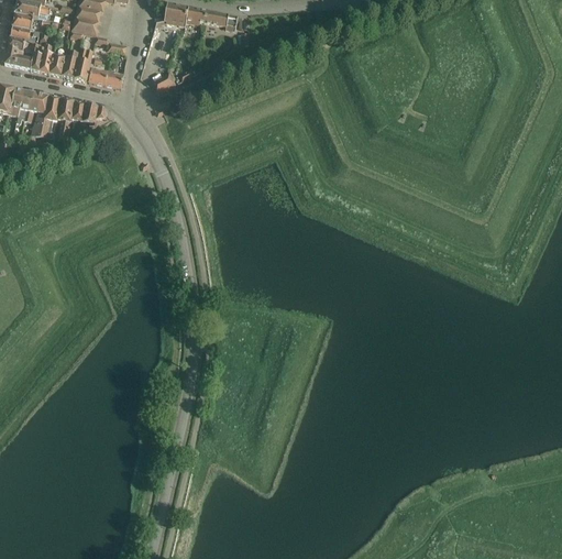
[(17,0),(14,12),(32,15),(36,17),(39,10),(47,12),(48,6),(43,4),(22,0),(17,0)]
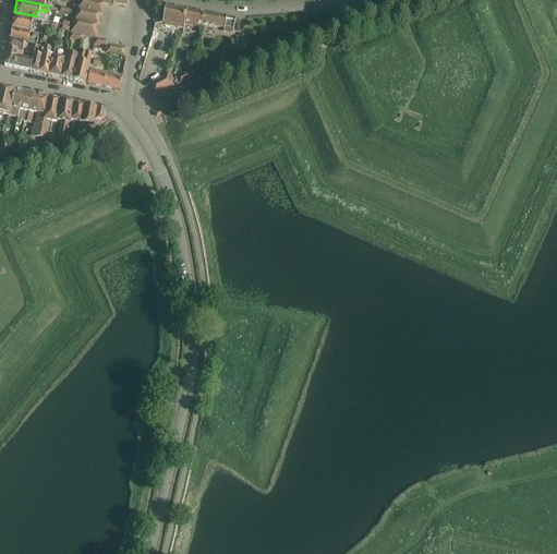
[(83,32),(95,34),(97,28),(95,27),(96,21),(98,22),(99,17),(97,16),(99,10),(101,11),(103,3),(105,4),(106,1),(112,2),(112,0),(119,0),(125,1),(125,0),(76,0),(70,28),(83,32)]
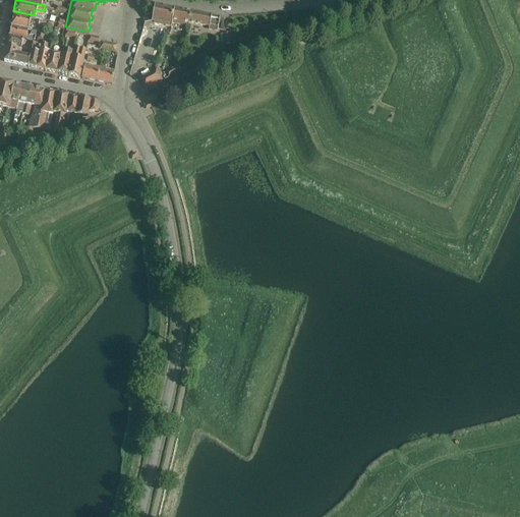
[(56,2),(54,7),(67,10),(68,6),(56,2)]
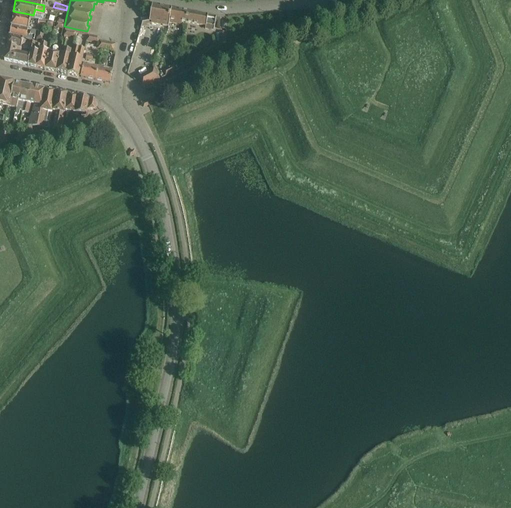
[(167,10),(168,5),(151,2),(148,18),(150,19),(150,20),(167,23),(168,19),(169,10),(167,10)]
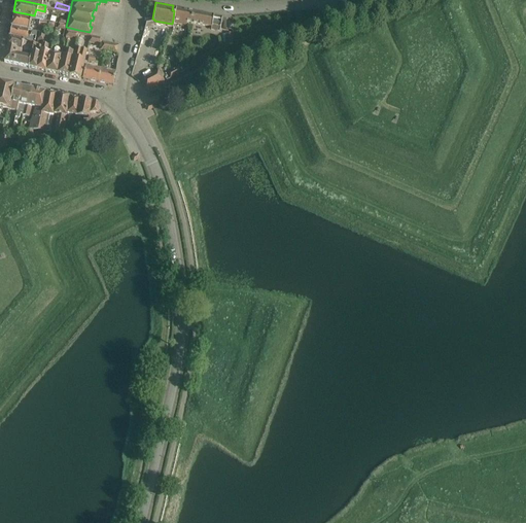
[(185,22),(185,19),(187,7),(173,5),(172,10),(174,10),(173,20),(185,22)]
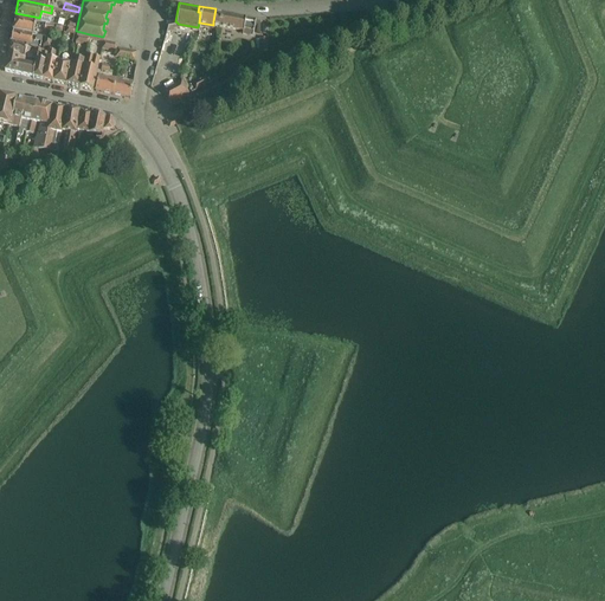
[(216,8),(213,21),(242,27),(242,30),(252,32),(255,15),(216,8)]
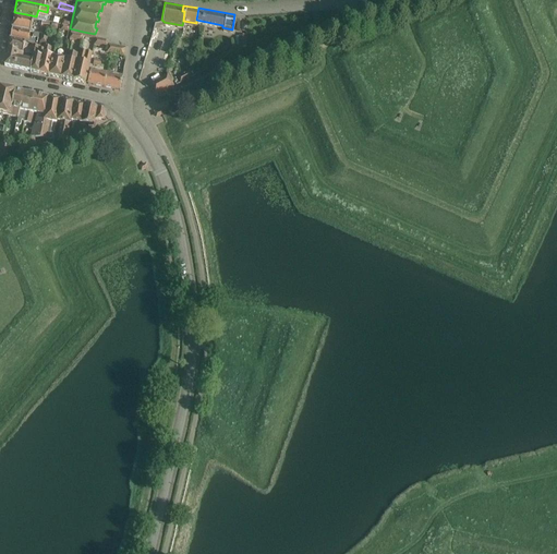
[(14,12),(11,25),(28,27),(29,27),(32,15),(14,12)]
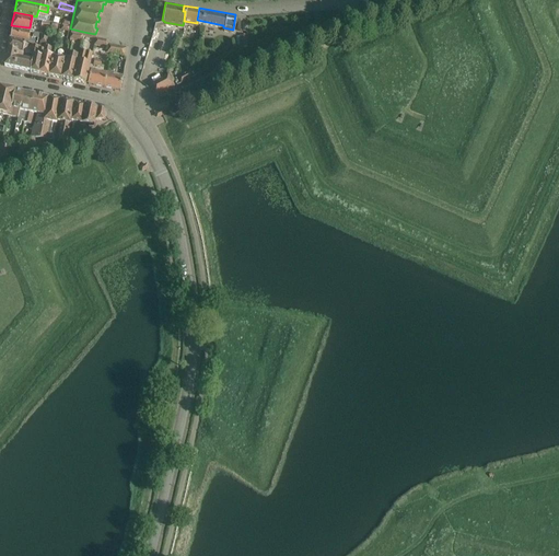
[(27,34),(28,27),(11,25),(9,34),(20,36),(33,38),(33,36),(27,34)]
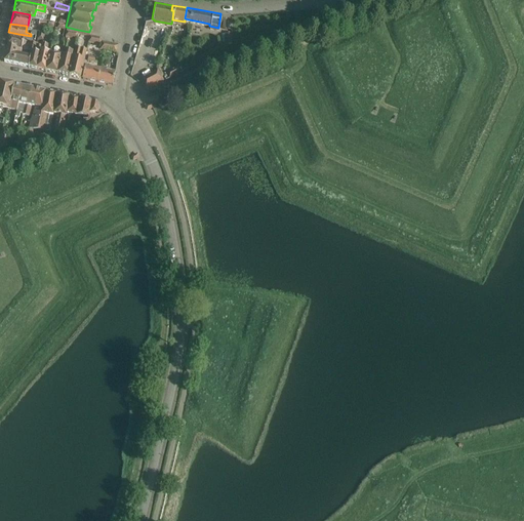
[(98,34),(89,32),(87,39),(99,42),(101,38),(98,34)]
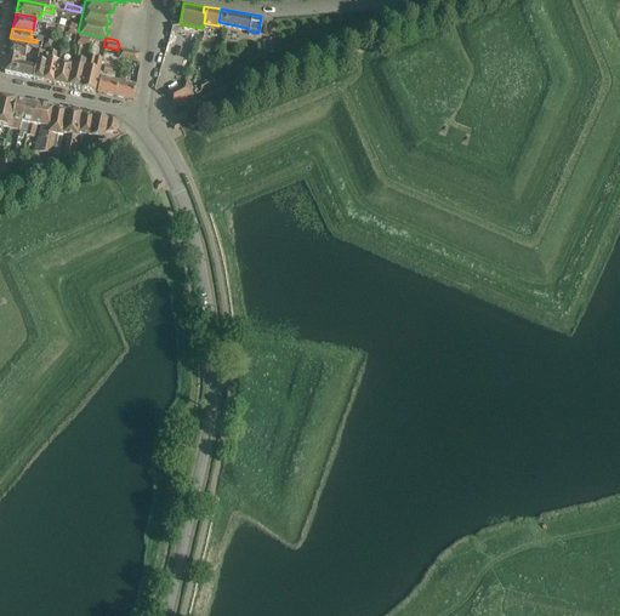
[(7,51),(17,53),(24,55),(27,44),(10,40),(7,51)]
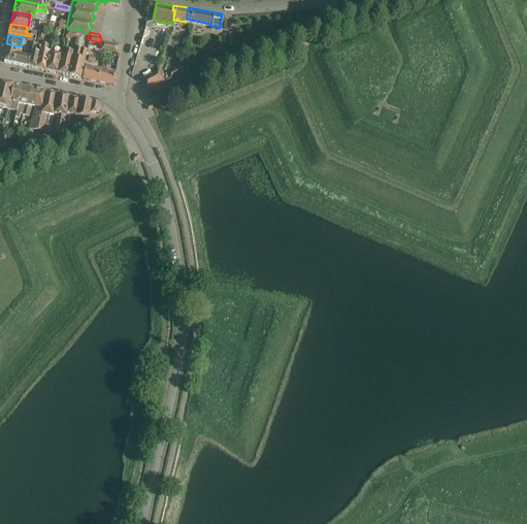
[(101,38),(100,42),(99,45),(116,48),(119,41),(101,38)]
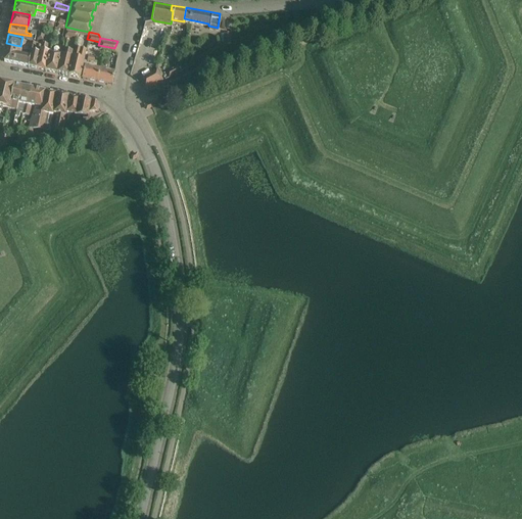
[(40,42),(36,41),(34,48),(30,47),(30,48),(29,53),(27,63),(36,64),(39,50),(40,50),(41,42),(41,39),(40,42)]
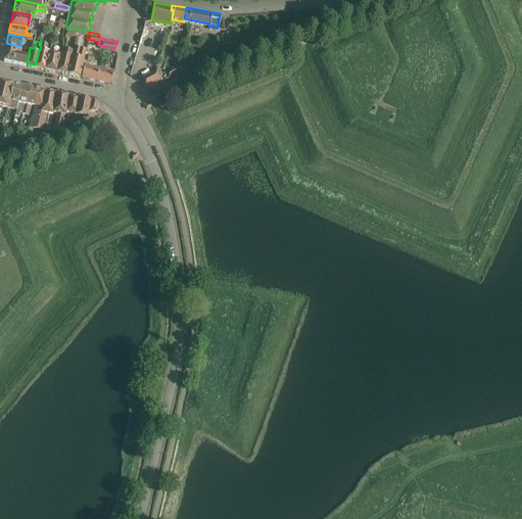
[(27,48),(30,48),(30,47),(34,48),(36,41),(36,40),(32,39),(31,45),(27,47),(27,48)]
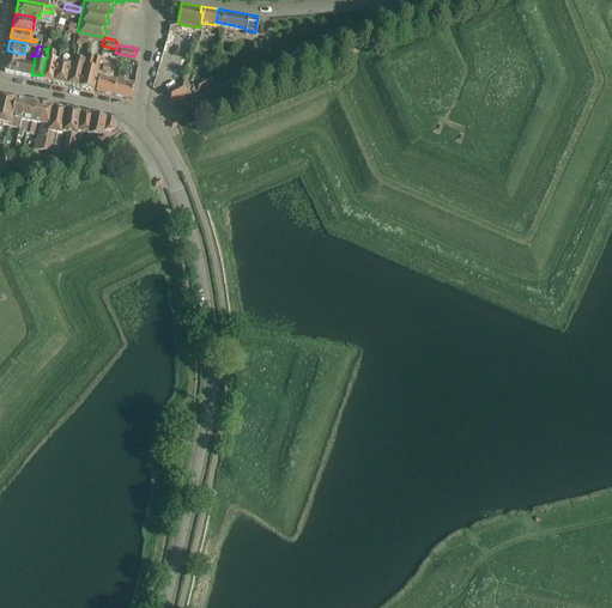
[(55,47),(48,46),(48,49),(47,59),(46,59),(42,76),(52,79),(56,58),(52,56),(52,55),(54,54),(55,47)]
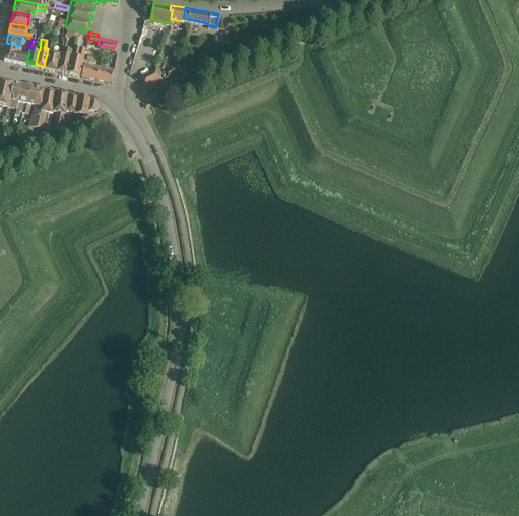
[(3,58),(11,60),(14,45),(6,43),(3,58)]
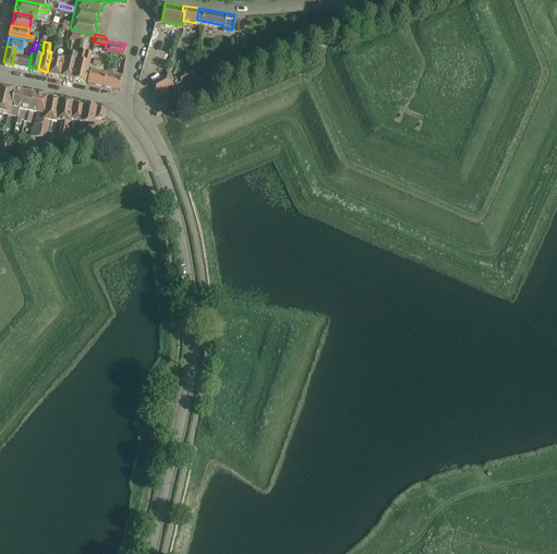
[(76,58),(73,76),(84,80),(86,69),(92,48),(84,47),(80,46),(79,50),(76,58)]
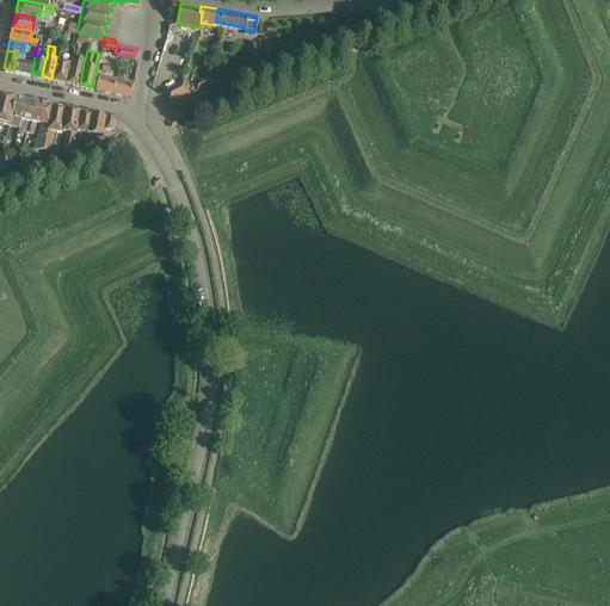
[(13,70),(31,74),(34,62),(23,60),(24,54),(17,53),(13,70)]
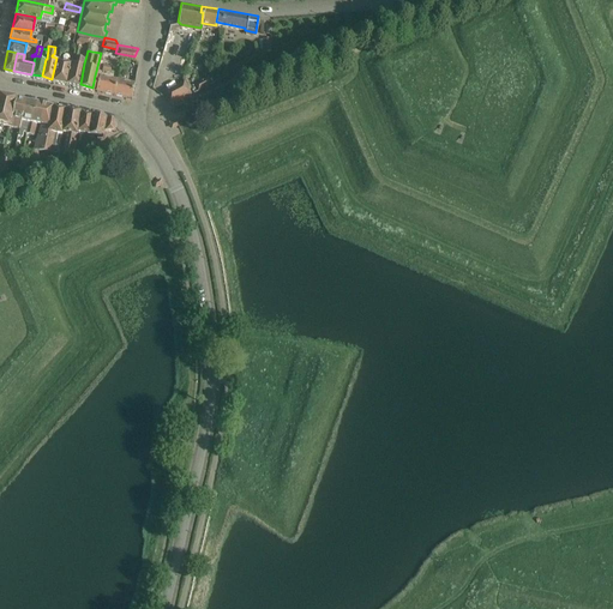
[(68,82),(80,84),(84,64),(86,55),(74,53),(71,71),(68,82)]
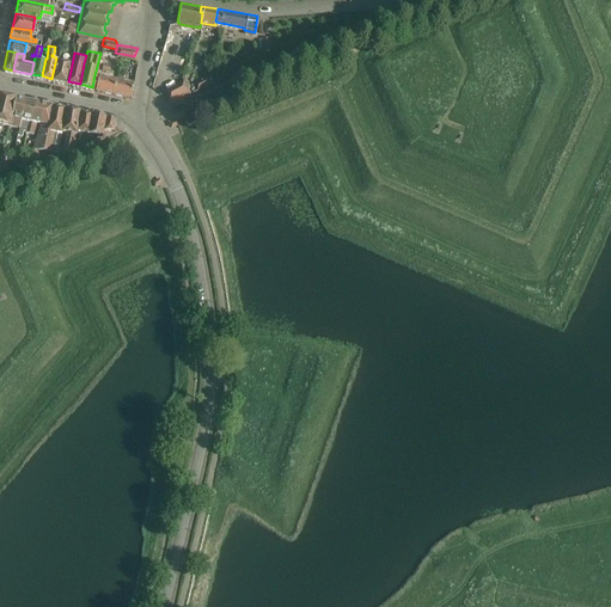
[(56,57),(52,79),(66,81),(71,61),(57,59),(59,57),(56,57)]
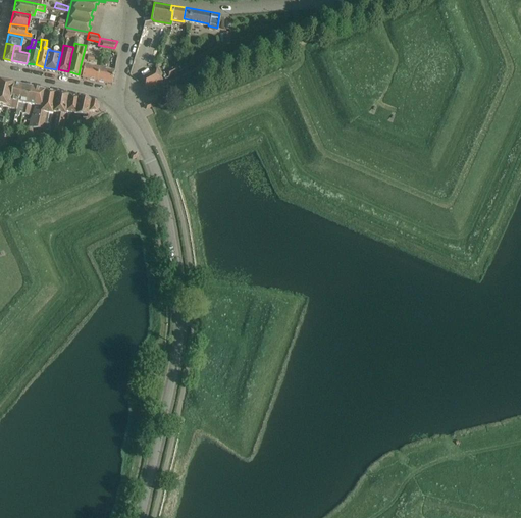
[(81,74),(96,78),(99,65),(84,62),(81,74)]
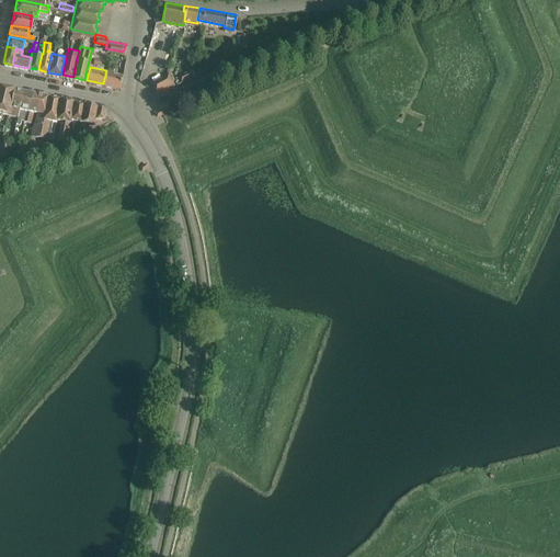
[(180,79),(192,72),(190,67),(176,75),(180,79)]
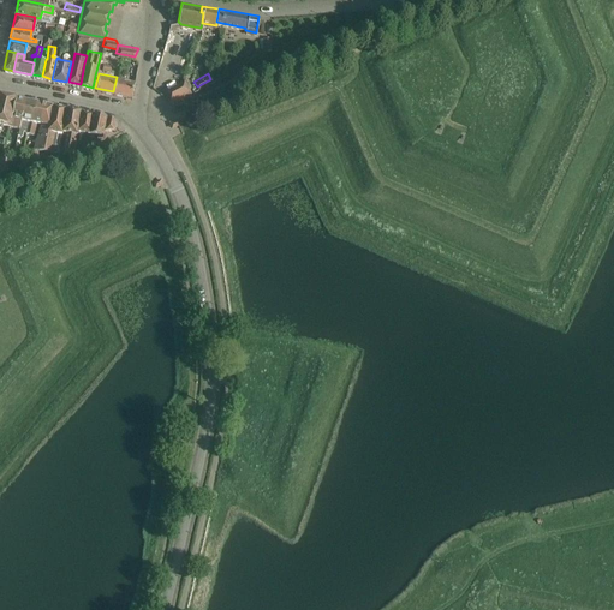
[(133,81),(117,77),(113,91),(131,95),(133,81)]
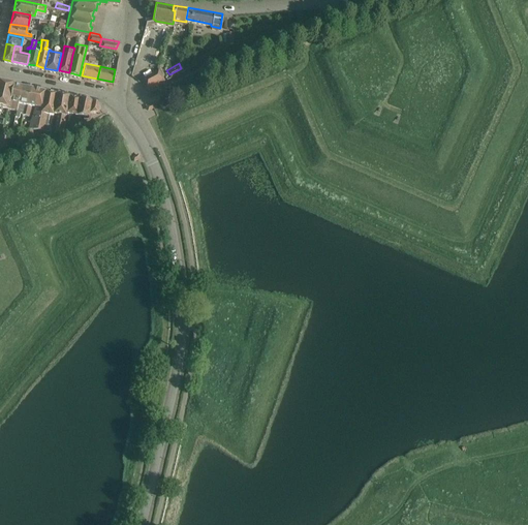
[(164,78),(159,68),(158,66),(151,69),(152,70),(141,76),(144,83),(146,87),(164,78)]
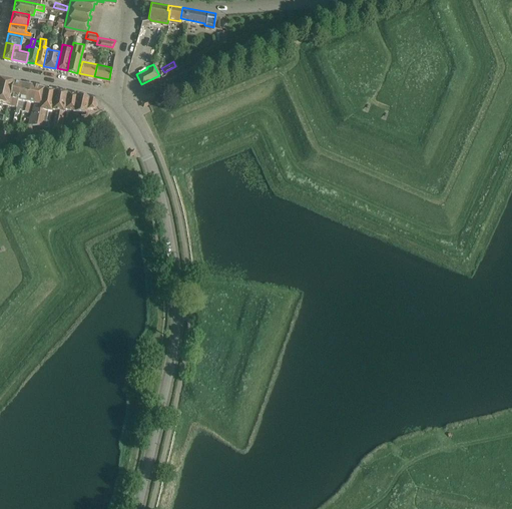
[(12,80),(0,76),(0,100),(7,103),(7,102),(12,80)]
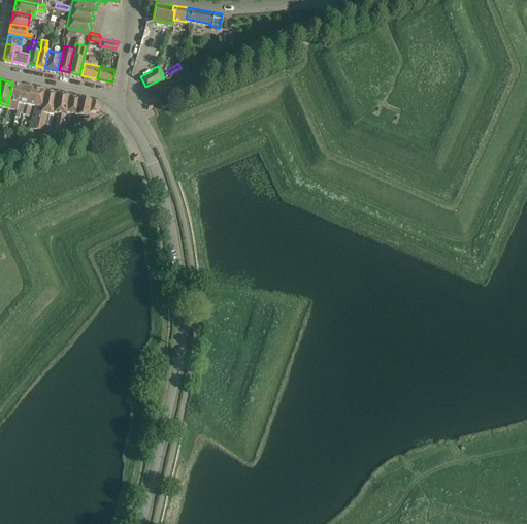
[(21,84),(12,83),(7,105),(15,107),(21,84)]
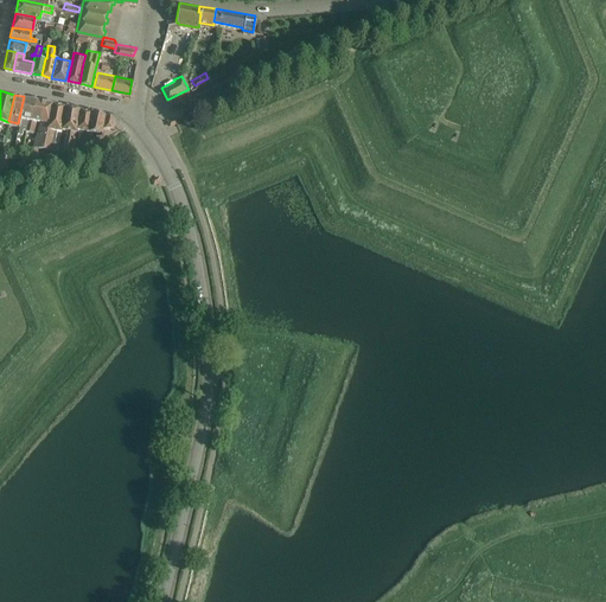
[(34,98),(24,96),(18,123),(17,130),(21,132),(21,127),(25,128),(26,117),(30,117),(34,98)]
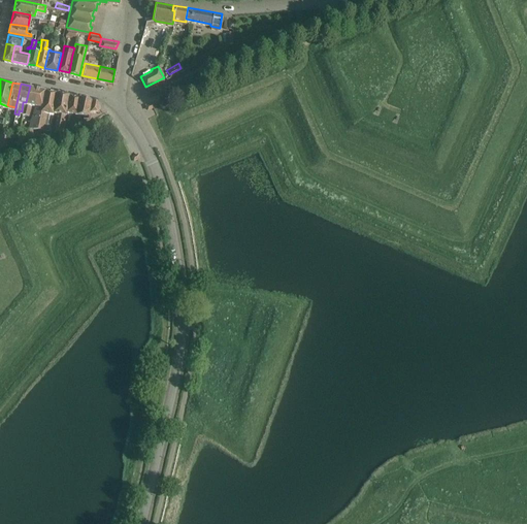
[(28,126),(37,127),(45,89),(30,86),(26,102),(23,102),(22,111),(22,112),(28,113),(30,103),(34,104),(28,126)]
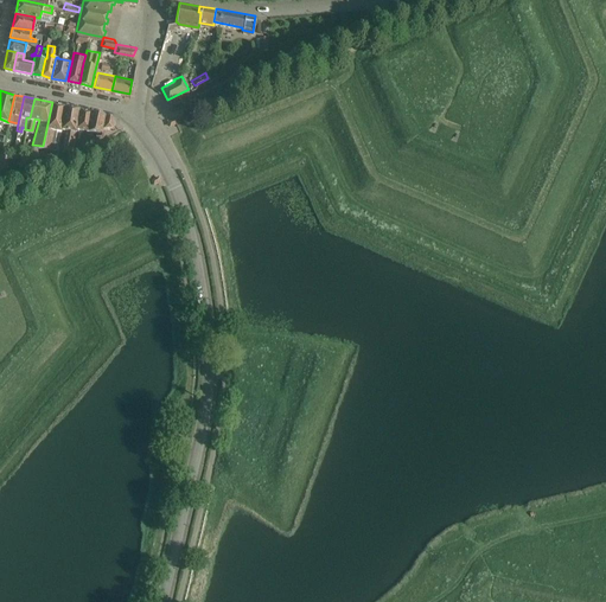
[(65,106),(52,102),(43,146),(52,148),(56,128),(61,129),(61,127),(65,106)]
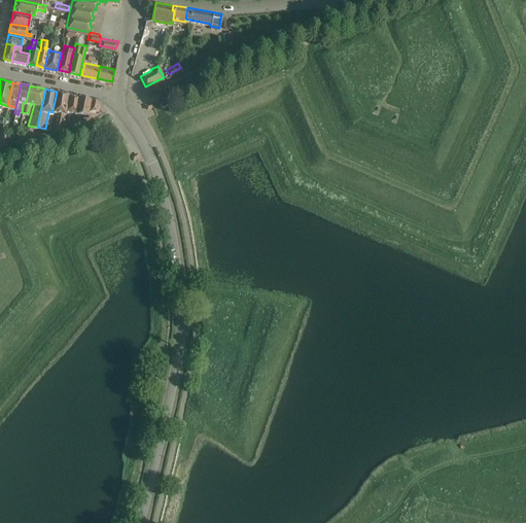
[(68,94),(57,92),(53,110),(57,111),(54,129),(63,126),(68,94)]
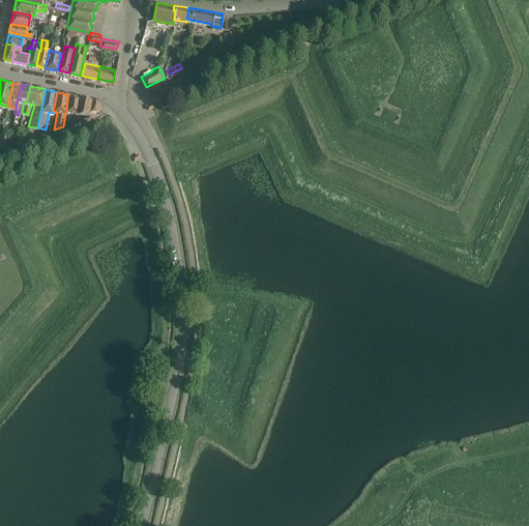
[(79,97),(68,94),(63,126),(82,119),(80,114),(77,113),(79,97)]
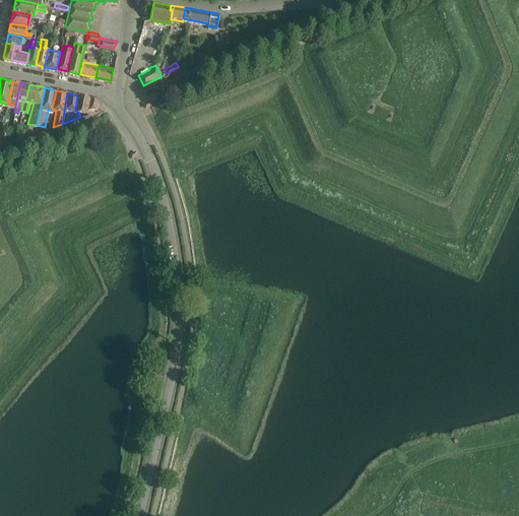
[(86,114),(87,108),(89,98),(77,95),(75,111),(78,112),(86,114)]
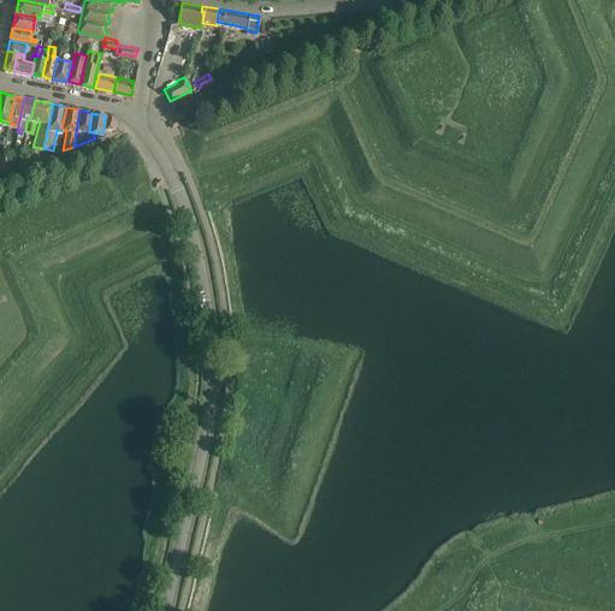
[(110,117),(106,116),(104,128),(114,128),(116,119),(113,118),(110,117)]
